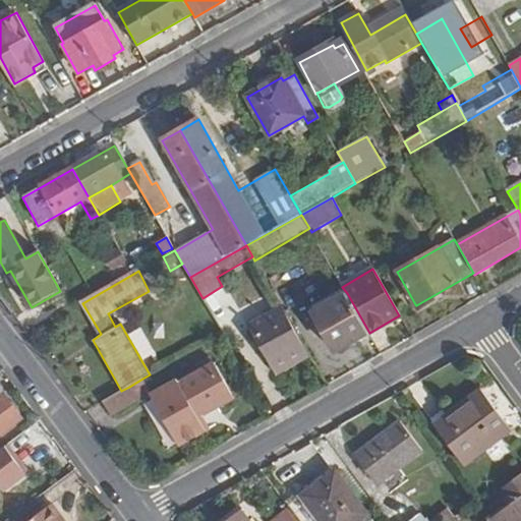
[(335,349),(336,351),(369,333),(347,293),(313,312),(335,349)]
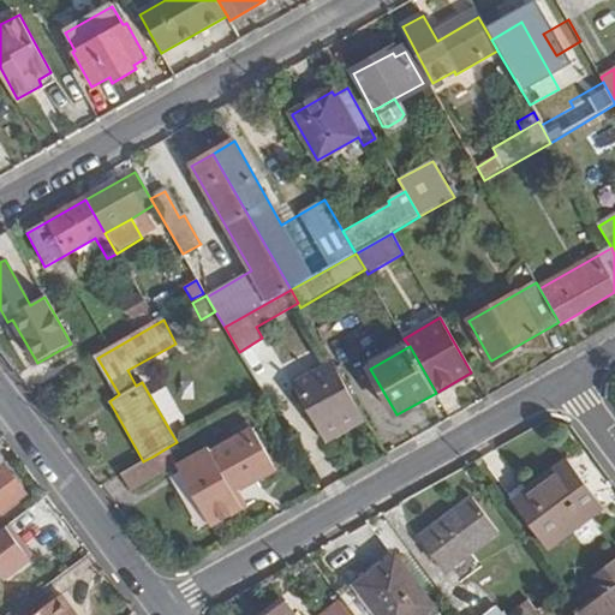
[(330,360),(294,381),(291,382),(296,389),(335,368),(330,360)]
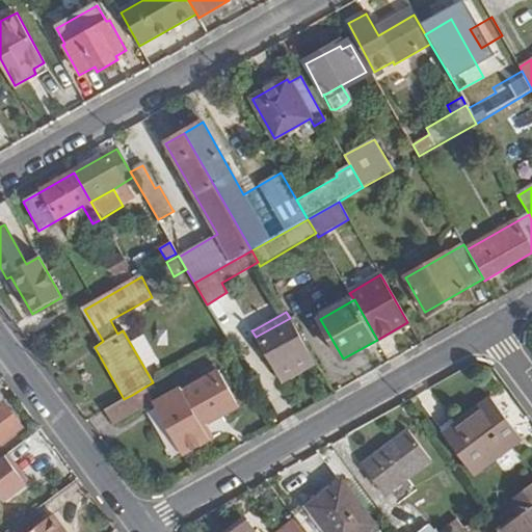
[(256,337),(278,377),(278,378),(313,358),(290,318),(256,337)]
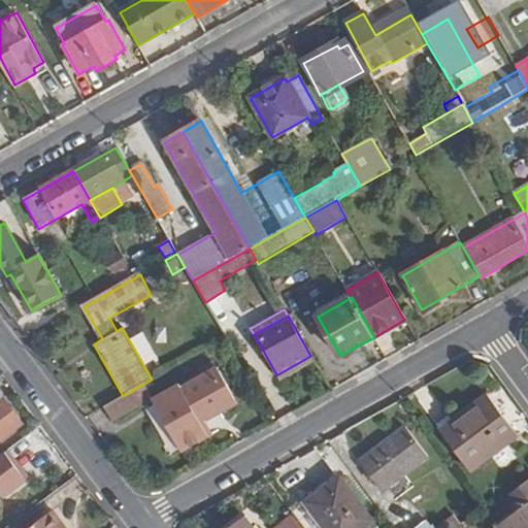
[(314,361),(310,356),(276,375),(279,381),(314,361)]
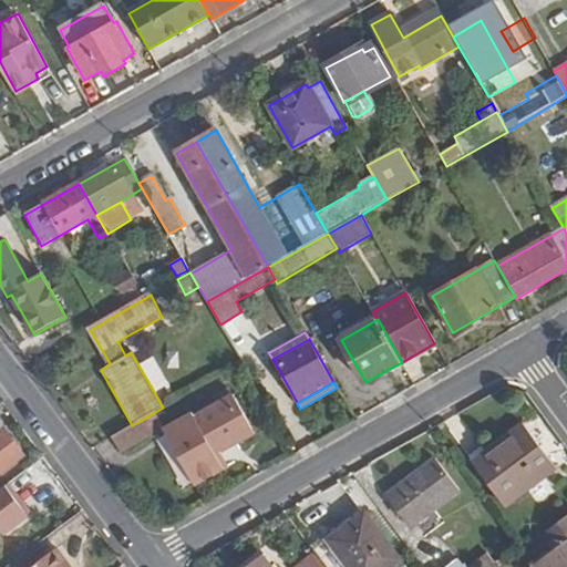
[(132,425),(112,436),(120,451),(148,434),(151,439),(164,431),(194,486),(224,470),(216,455),(220,453),(255,434),(234,395),(229,391),(215,399),(218,404),(194,418),(192,414),(165,430),(155,412),(141,421),(132,425)]
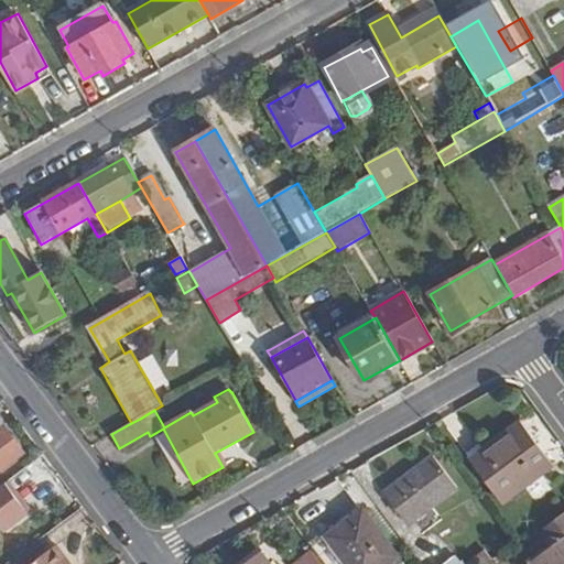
[(0,470),(23,453),(0,422),(0,470)]
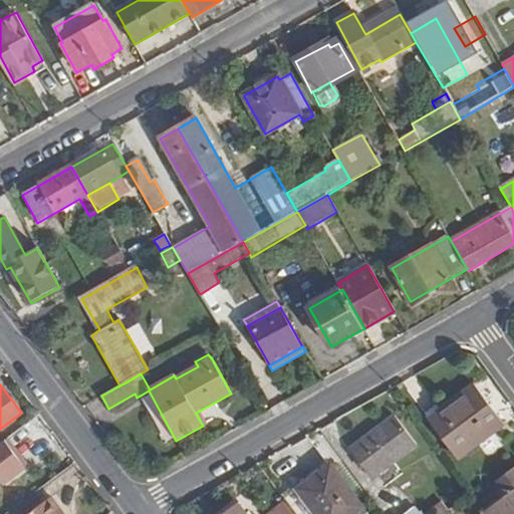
[(504,426),(474,386),(428,421),(429,422),(458,460),(504,426)]
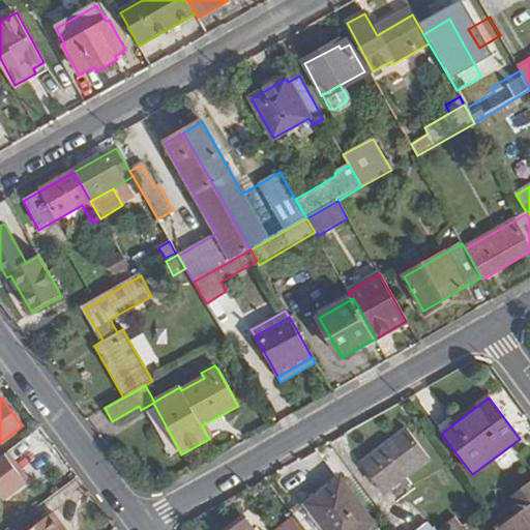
[(213,437),(206,423),(202,425),(209,439),(213,437)]
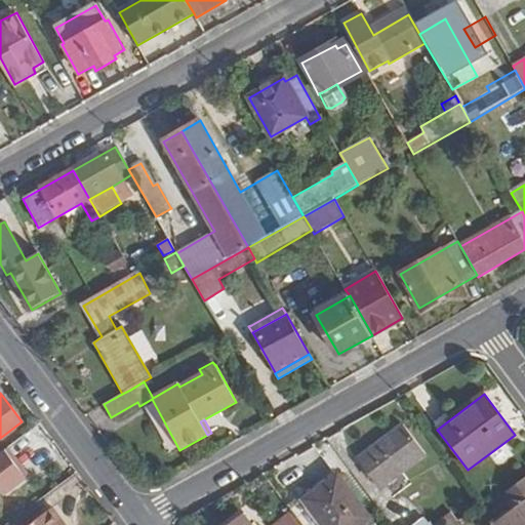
[(422,455),(401,426),(357,459),(358,461),(378,489),(422,455)]
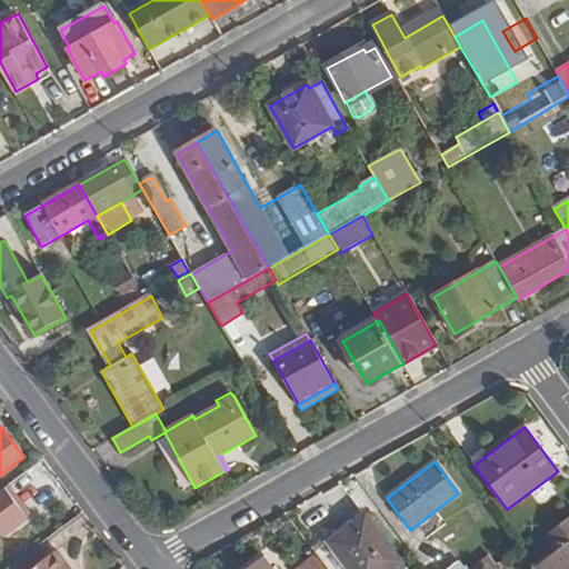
[(35,490),(36,489),(23,472),(1,490),(13,506),(35,490)]
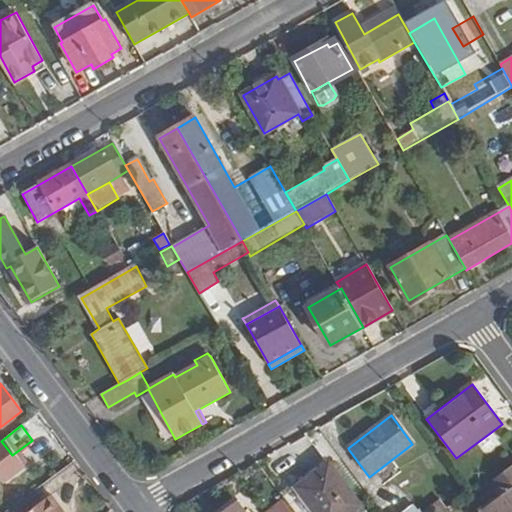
[(350,511),(359,506),(328,463),(296,487),(297,489),(314,511),(350,511)]
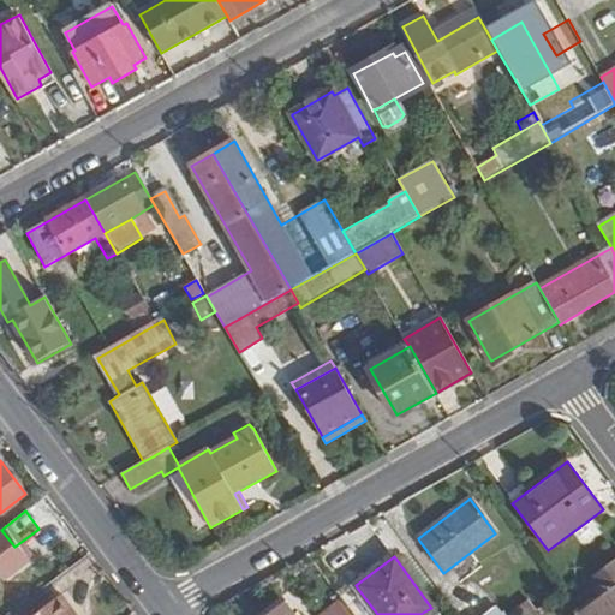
[(596,598),(574,614),(614,614),(614,561),(585,583),(596,598)]
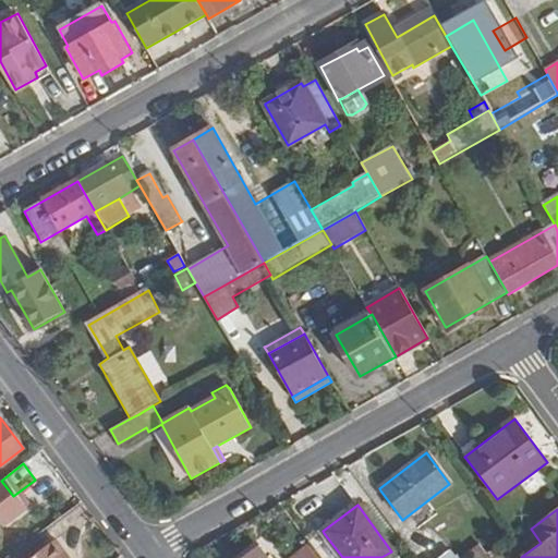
[(53,541),(48,545),(58,557),(67,557),(53,541)]
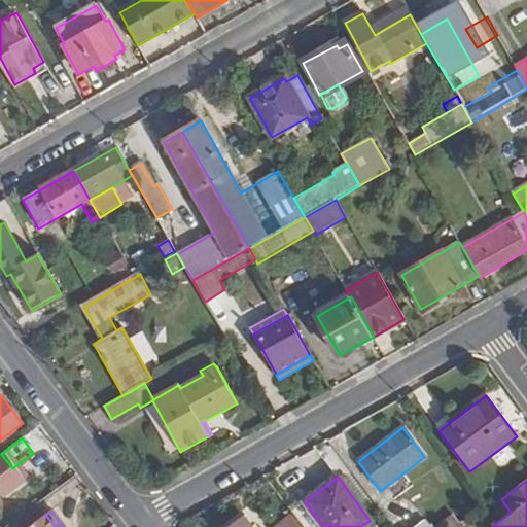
[(430,526),(424,519),(414,526),(461,526),(452,514),(434,526),(430,526)]
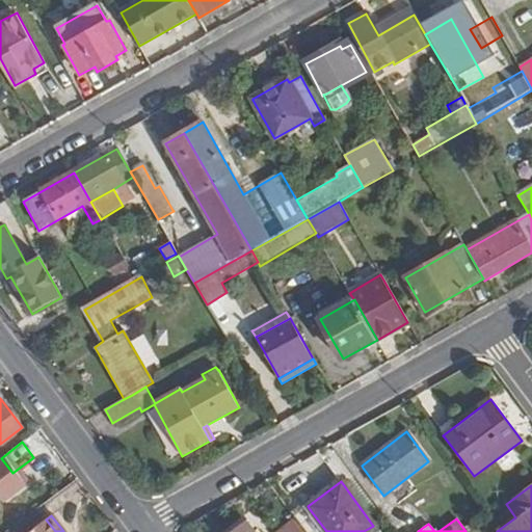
[(28,531),(55,531),(46,520),(28,531)]
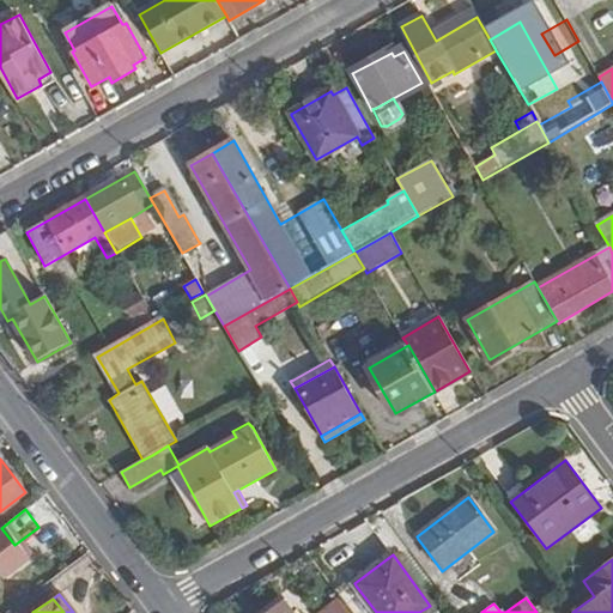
[(293,612),(284,600),(266,612),(293,612)]
